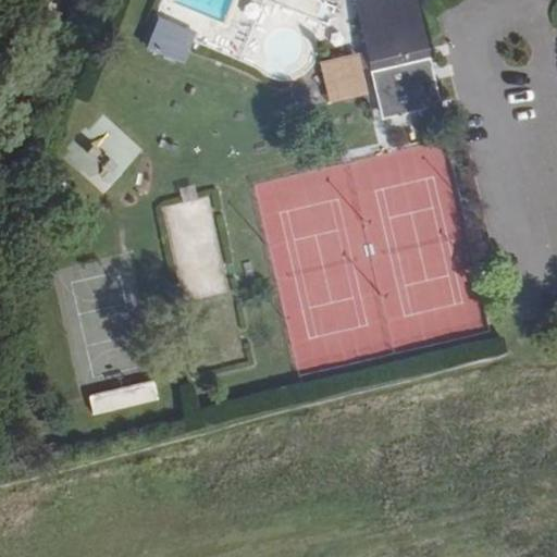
[(411,0),(354,0),(355,0),(358,14),(412,0),(411,0)]
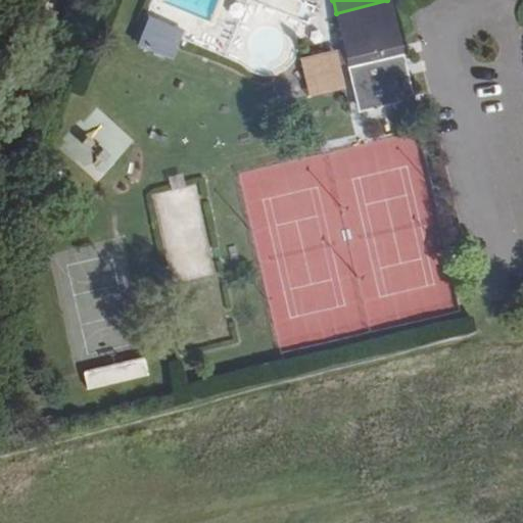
[(359,111),(411,99),(387,0),(336,13),(359,111)]
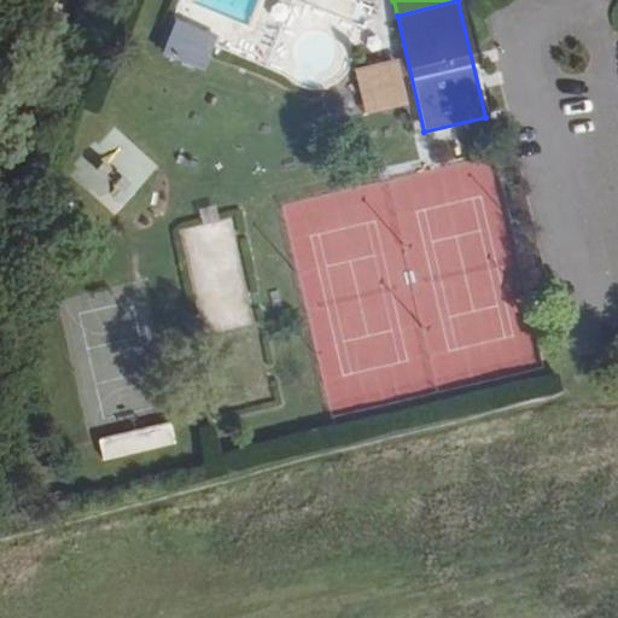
[(200,71),(214,39),(175,24),(163,56),(200,71)]
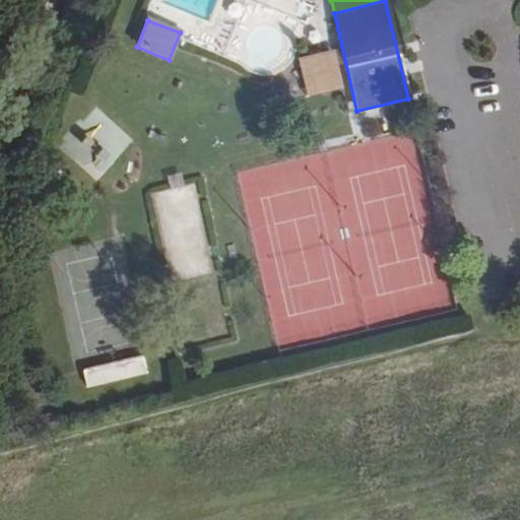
[(212,273),(198,184),(158,190),(173,279),(212,273)]
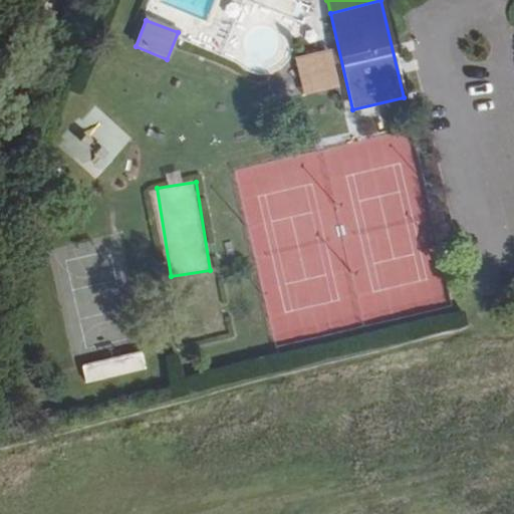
[(145,370),(141,352),(80,367),(85,383),(145,370)]
